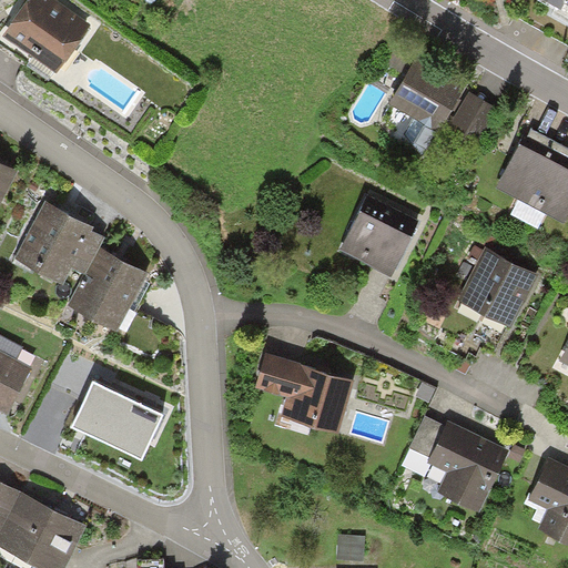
[(87,26),(54,0),(21,0),(0,27),(53,68),(87,26)]
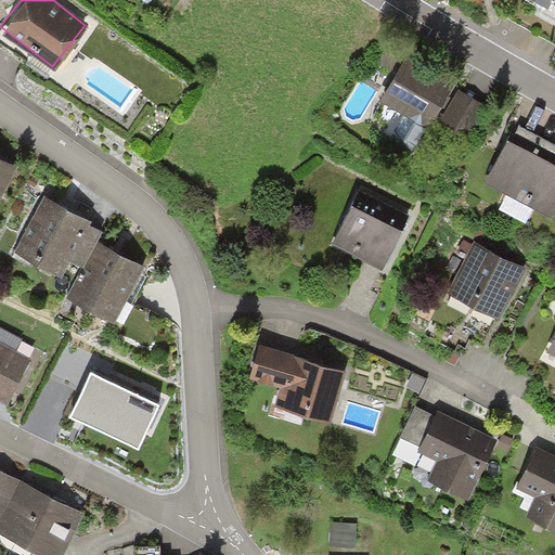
[(451,80),(404,54),(382,94),(427,121),(451,80)]
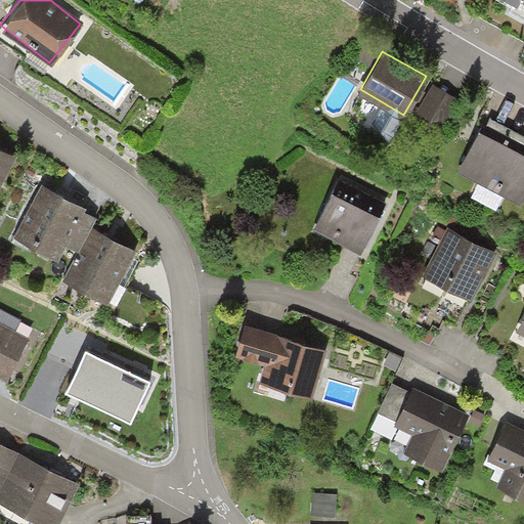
[(454,97),(431,85),(415,115),(438,127),(454,97)]
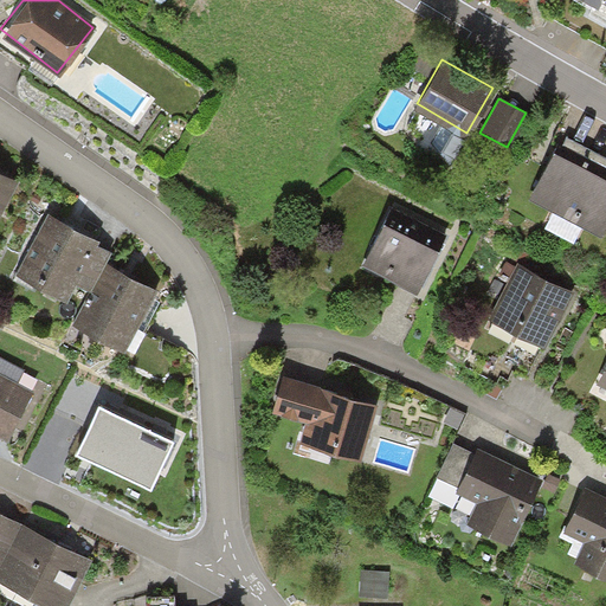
[(605,229),(605,227),(605,160),(559,136),(532,189),(605,229)]
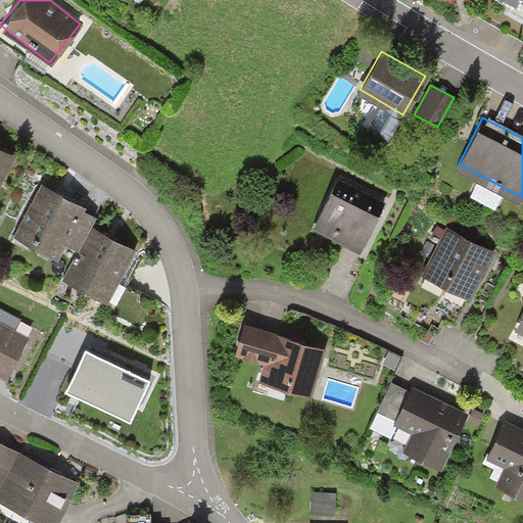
[(0,175),(10,156),(0,150),(0,175)]
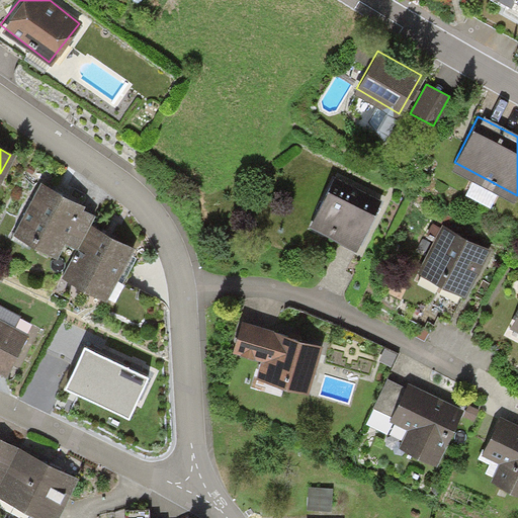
[(360,244),(379,201),(332,180),(313,223),(360,244)]
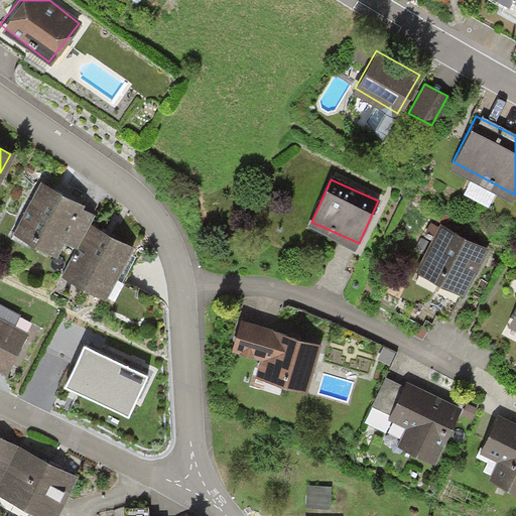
[(79,204),(37,182),(10,234),(51,256),(60,239),(73,245),(89,216),(76,210),(79,204)]
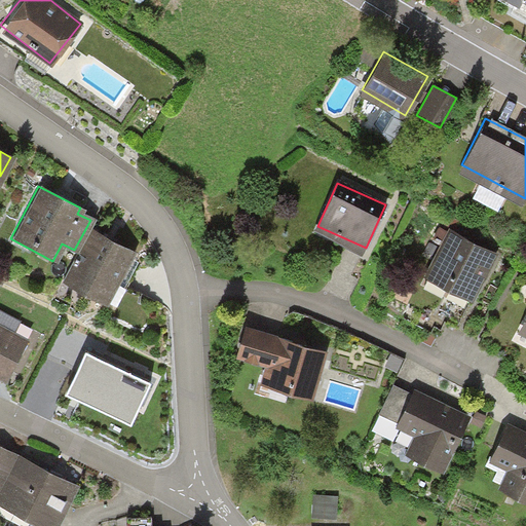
[(493,252),(448,228),(423,277),(470,300),(493,252)]
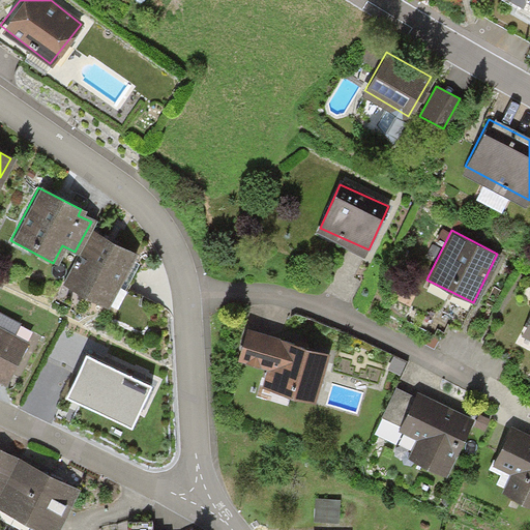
[(91,236),(65,285),(109,307),(135,259),(91,236)]
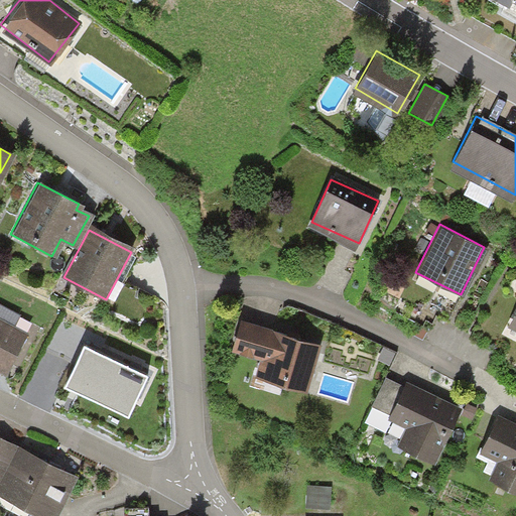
[(26,320),(0,305),(0,364),(7,369),(26,333),(21,331),(26,320)]
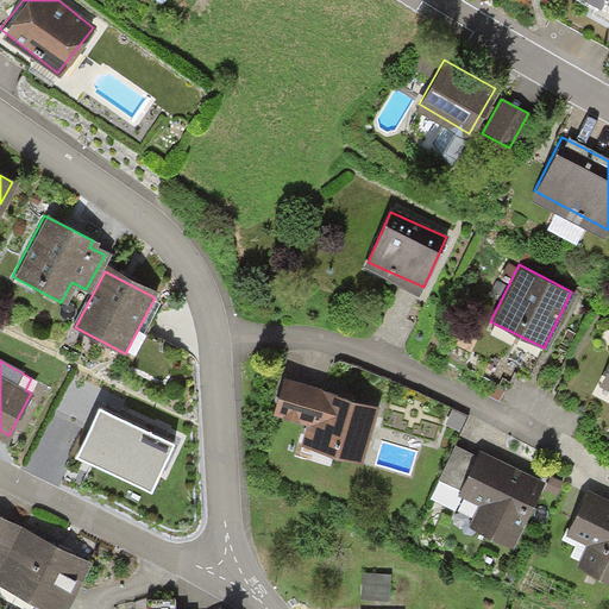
[(356,459),(372,405),(283,372),(272,406),(309,419),(301,443),(356,459)]
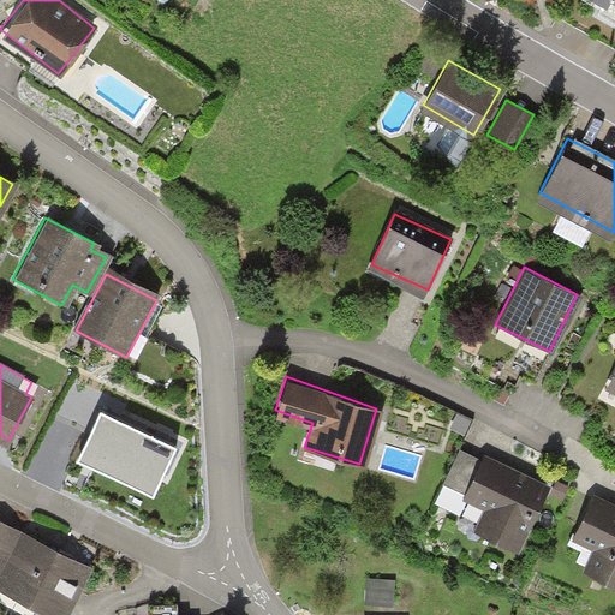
[(102,421),(82,464),(151,497),(173,453),(102,421)]
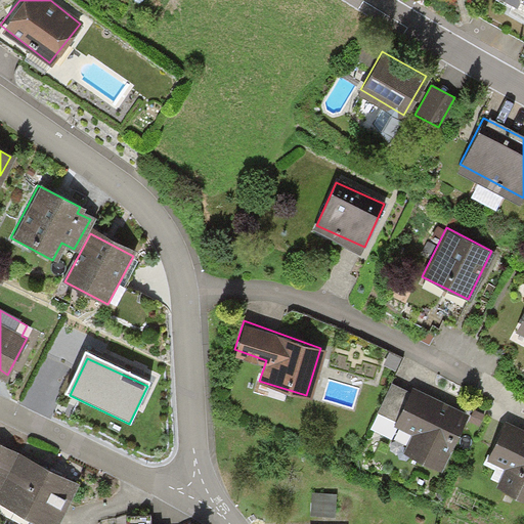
[(466,416),(411,388),(391,381),(376,409),(395,420),(416,430),(407,450),(437,466),(466,416)]
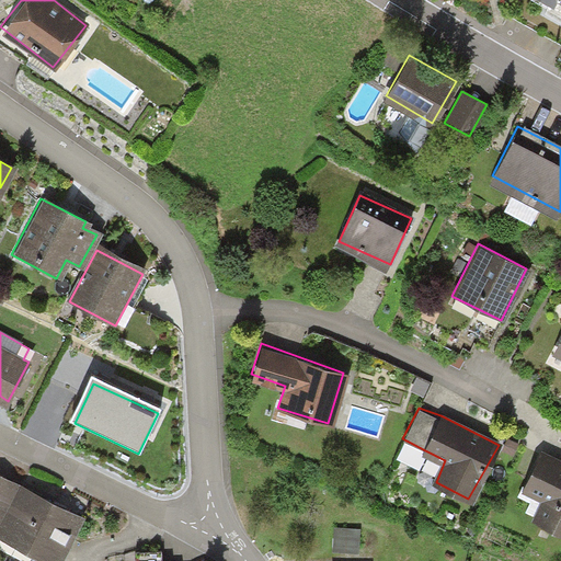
[(560,460),(541,450),(523,489),(542,499),(534,519),(560,530),(560,460)]
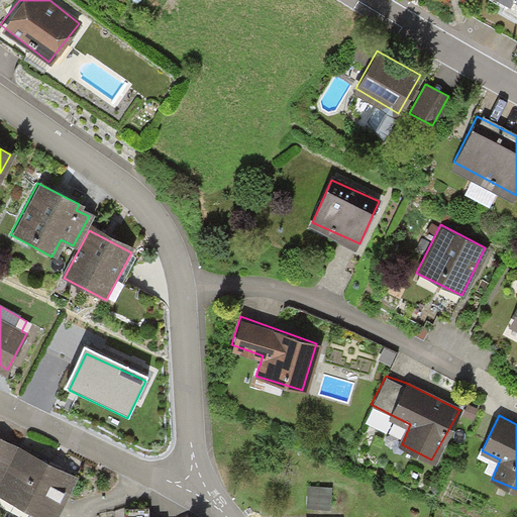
[(58,516),(75,483),(0,444),(0,486),(0,487),(0,500),(32,516),(58,516)]
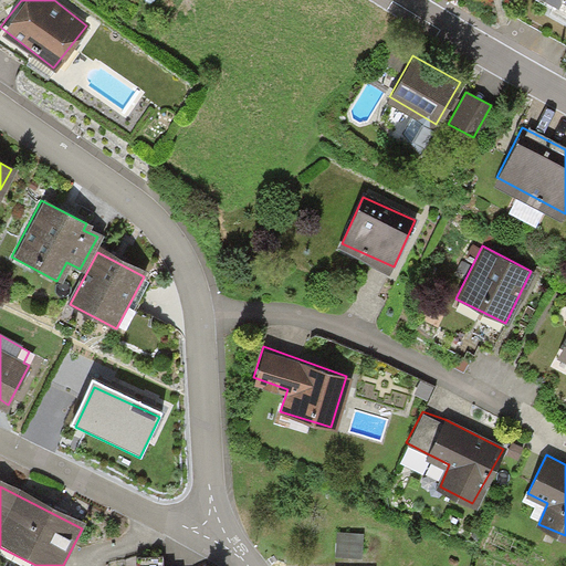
[(364,533),(335,532),(335,555),(364,555),(364,533)]
